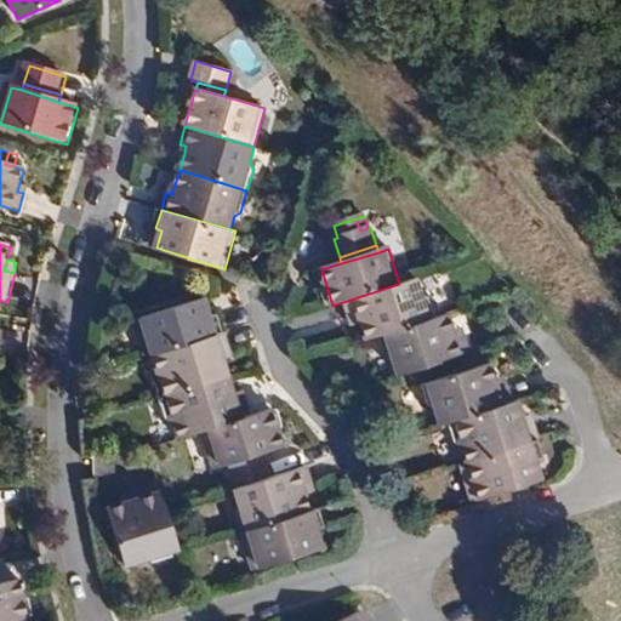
[(382,336),(393,332),(449,314),(443,295),(437,291),(431,274),(399,284),(362,296),(368,315),(375,313),(377,320),(382,336)]
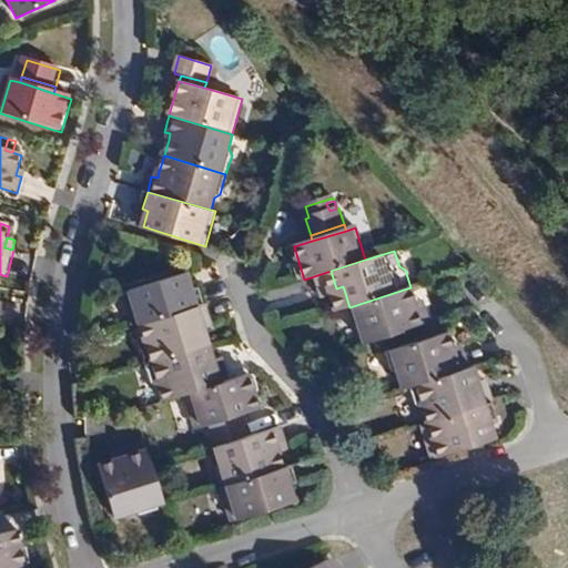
[(137,324),(141,323),(204,303),(200,287),(193,290),(188,274),(128,293),(137,324)]
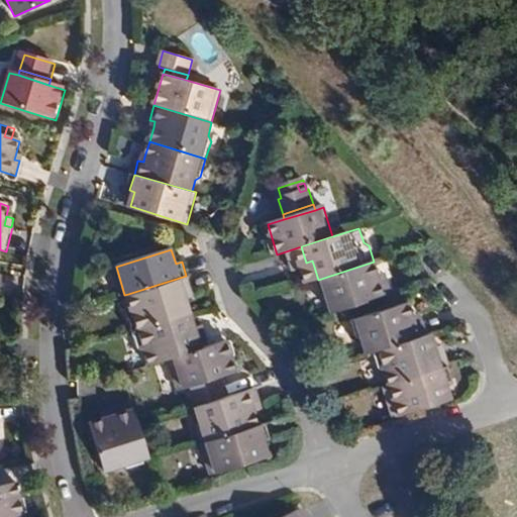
[(334,313),(397,293),(392,278),(386,280),(384,275),(380,260),(374,262),(327,277),(331,289),(328,296),(334,313)]
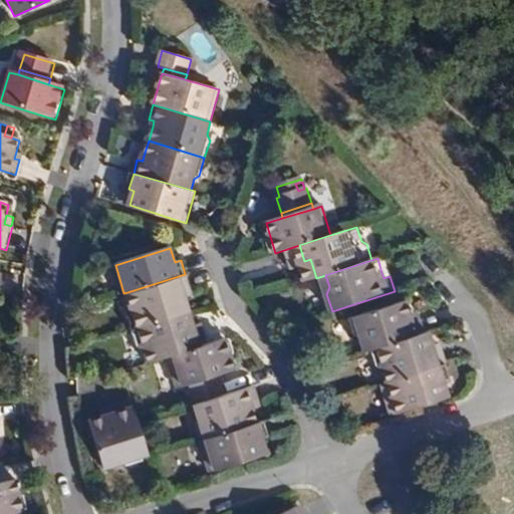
[(185,274),(127,292),(132,304),(130,313),(135,328),(190,311),(185,296),(184,291),(190,289),(185,274)]
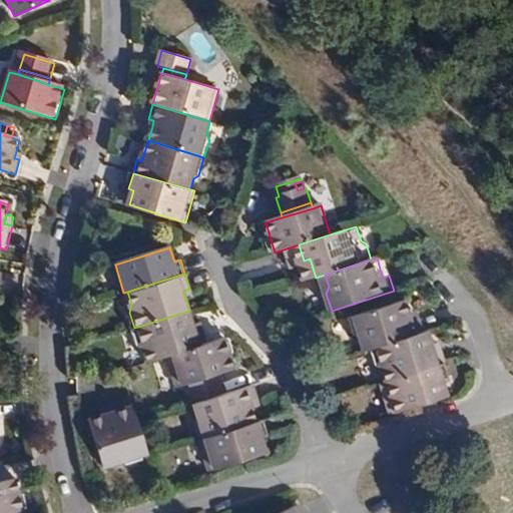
[(364,350),(371,347),(422,332),(418,319),(412,321),(411,316),(406,302),(350,319),(355,335),(361,339),(364,350)]
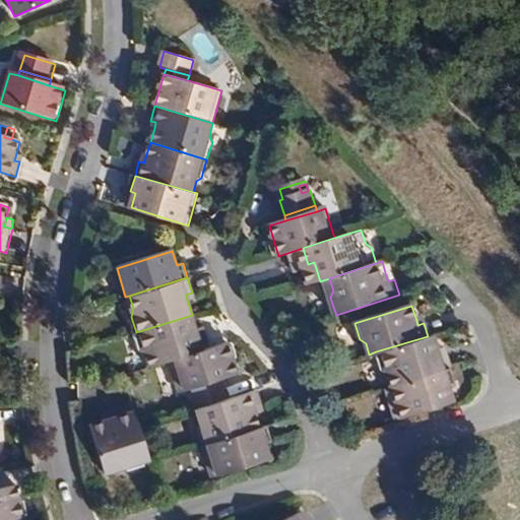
[(151,367),(173,360),(209,348),(205,334),(198,335),(196,327),(192,315),(136,332),(142,351),(147,354),(151,367)]
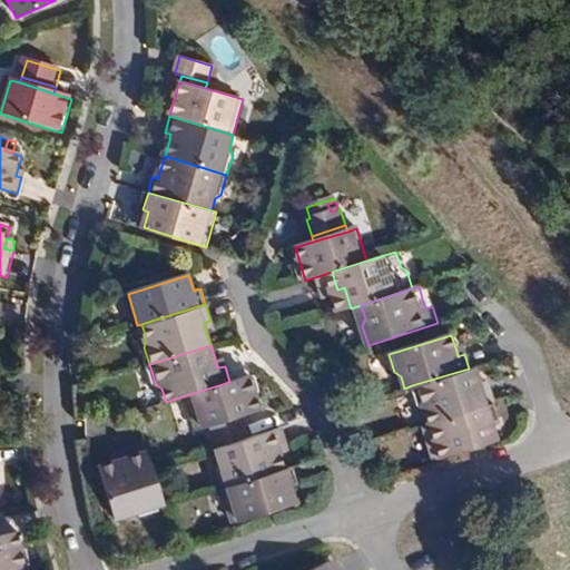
[(223,356),(215,359),(217,367),(225,366),(223,356)]
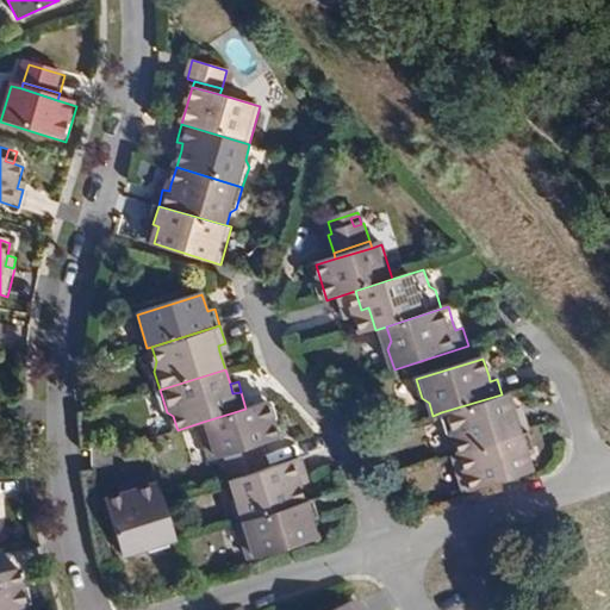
[(454,436),(459,452),(528,429),(523,415),(516,416),(514,410),(509,392),(502,394),(441,412),(447,433),(450,437),(454,436)]
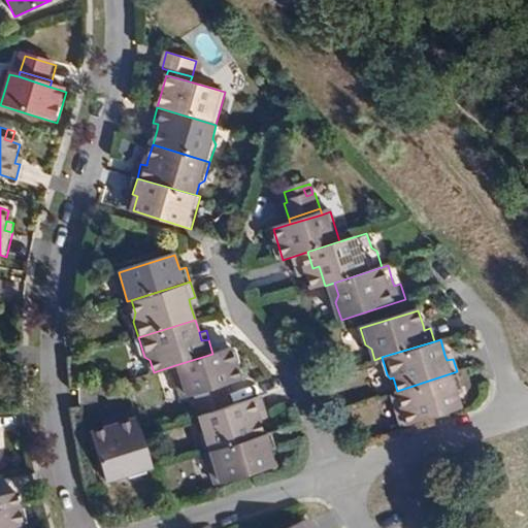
[(186,398),(196,395),(229,386),(243,381),(234,348),(212,354),(175,365),(186,398)]
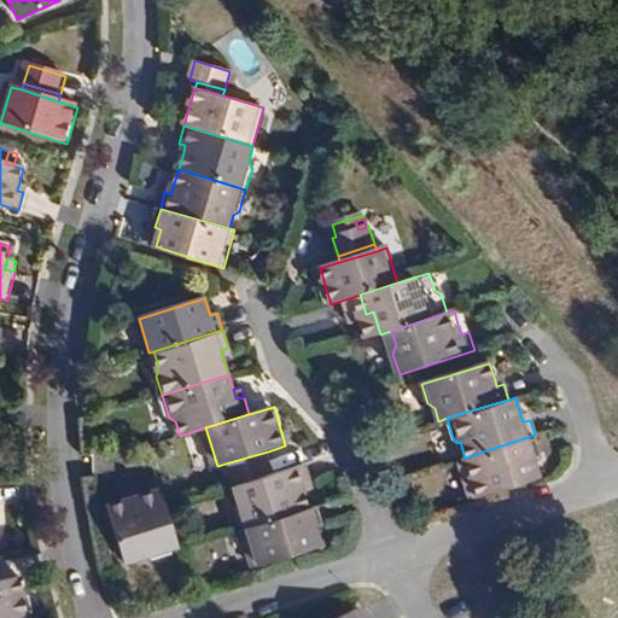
[(465,458),(460,459),(472,497),(540,476),(534,456),(541,454),(535,435),(465,458)]
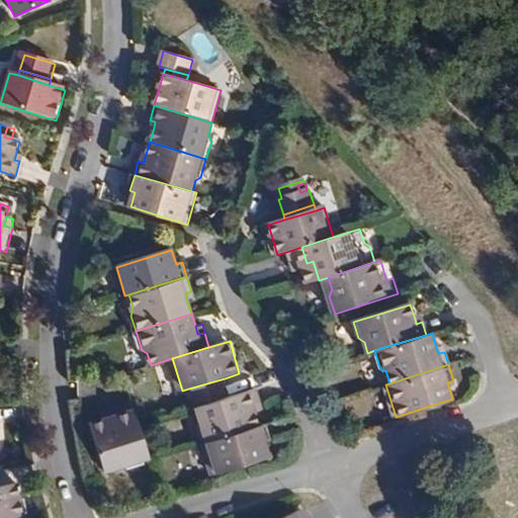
[(225,378),(192,387),(194,393),(227,383),(225,378)]
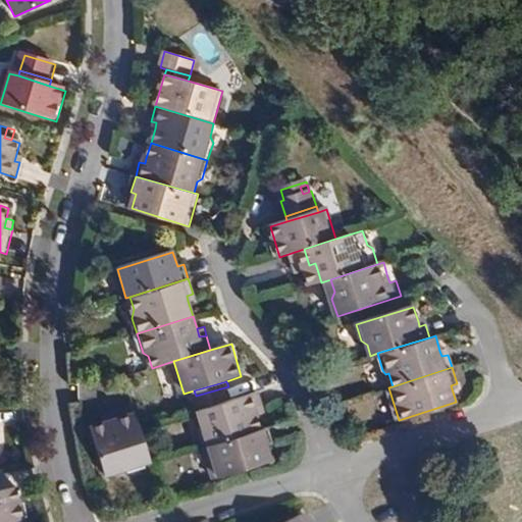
[(200,410),(203,409),(232,400),(228,386),(196,396),(200,410)]
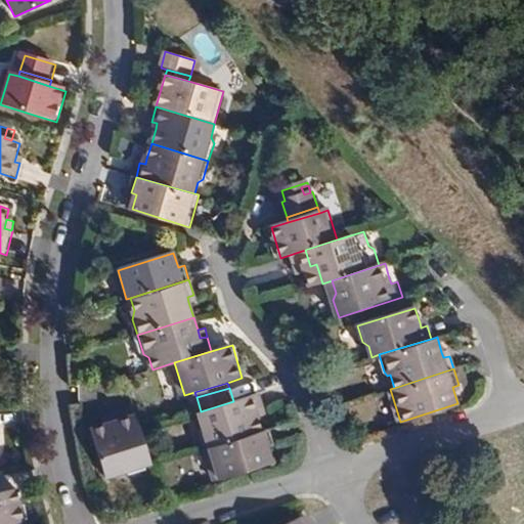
[(210,446),(266,428),(263,416),(261,409),(266,408),(262,392),(233,401),(204,410),(207,421),(205,431),(210,446)]
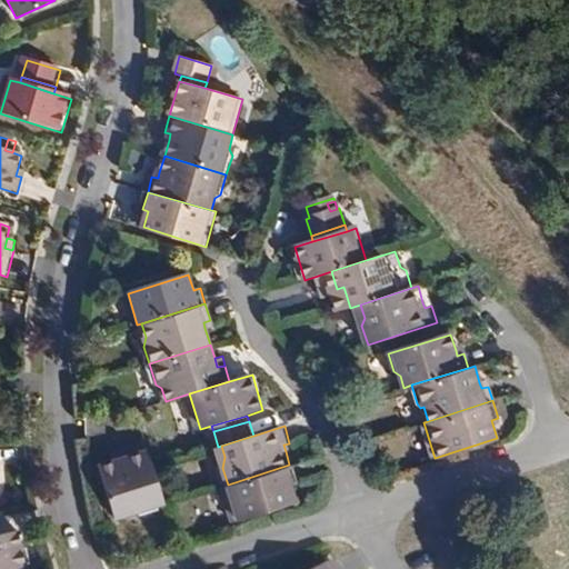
[(120,517),(170,503),(158,465),(150,441),(125,449),(127,458),(120,460),(105,465),(120,517)]
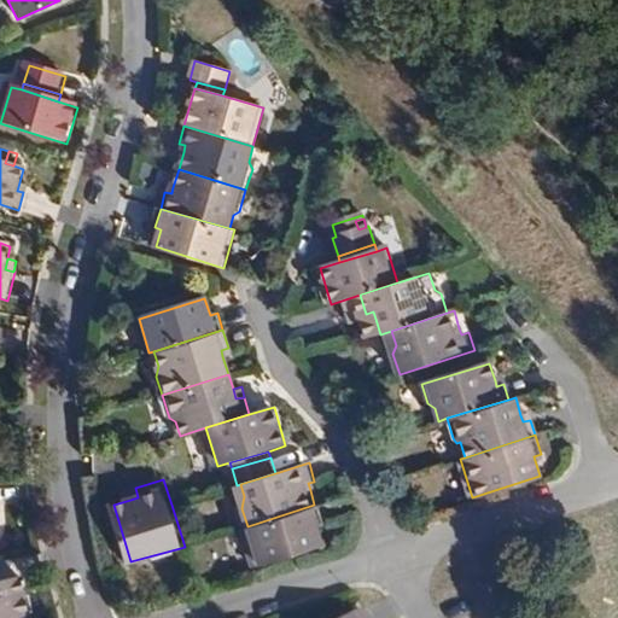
[(127,490),(130,500),(138,497),(135,488),(127,490)]
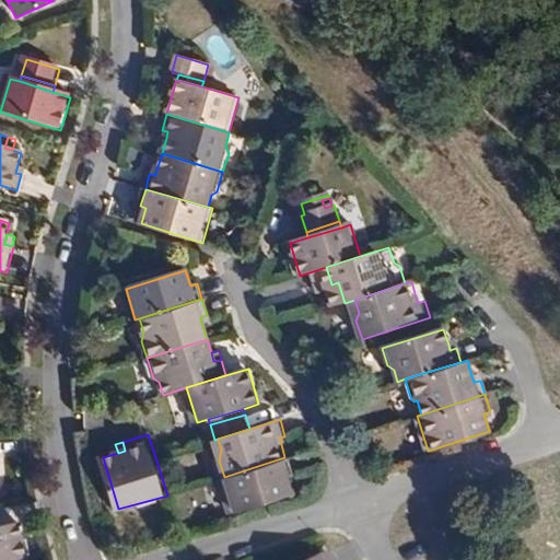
[(291,455),(284,457),(224,477),(235,511),(295,491),(291,475),(296,473),(291,455)]
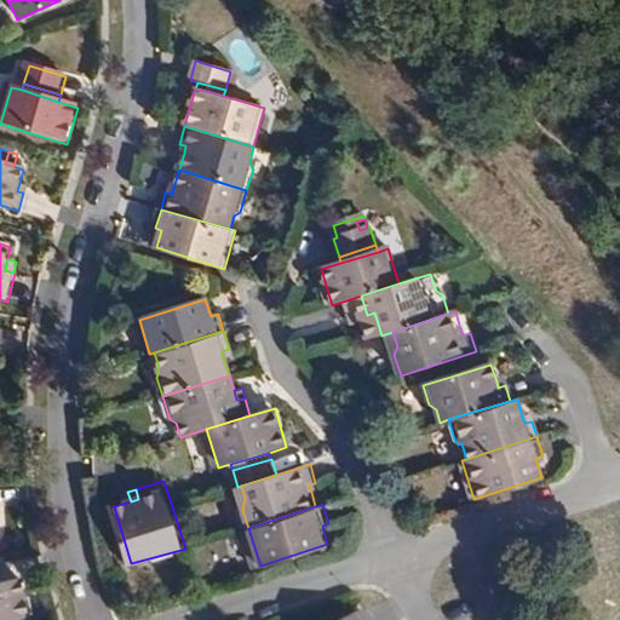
[(0,619),(12,619),(28,618),(22,580),(0,585),(0,584),(0,619)]
